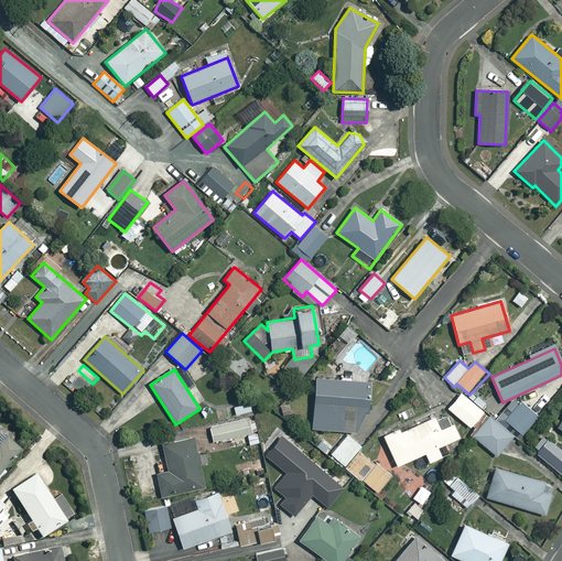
[(368,380),(315,376),(311,428),(355,431),(356,423),(366,412),(368,380)]
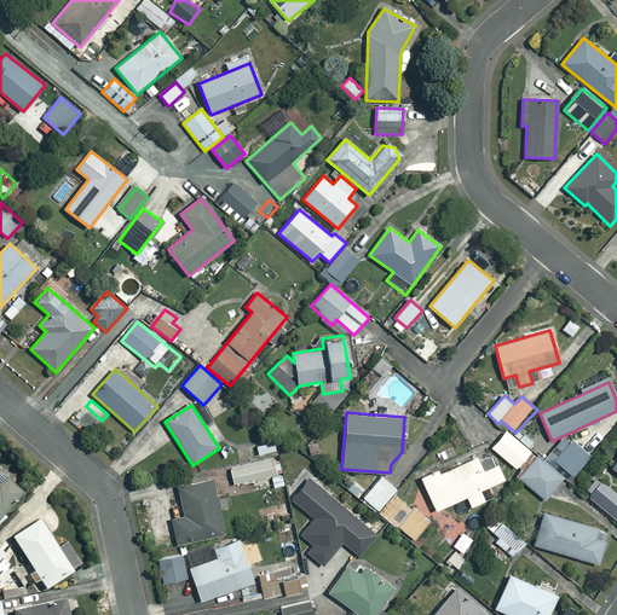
[(531,452),(506,430),(491,447),(515,469),(531,452)]
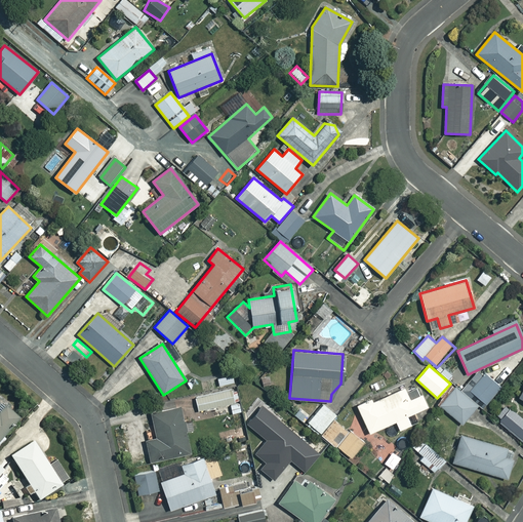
[(394,379),(389,369),(379,374),(385,385),(394,379)]
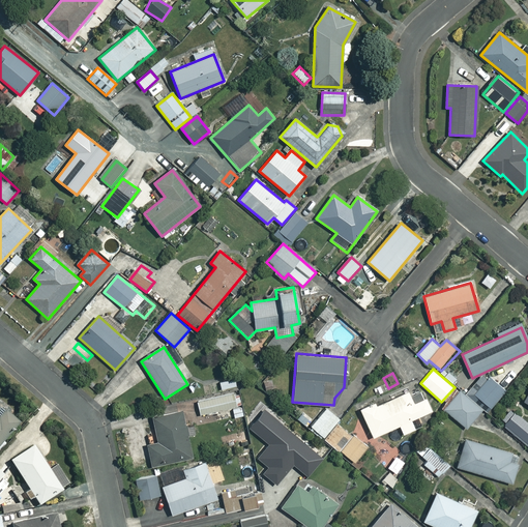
[(237,387),(235,379),(211,386),(213,393),(237,387)]
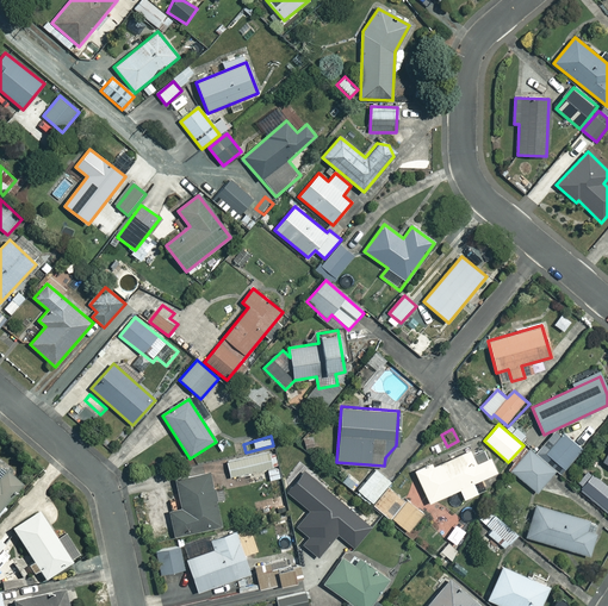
[(582,451),(564,436),(546,454),(564,470),(582,451)]
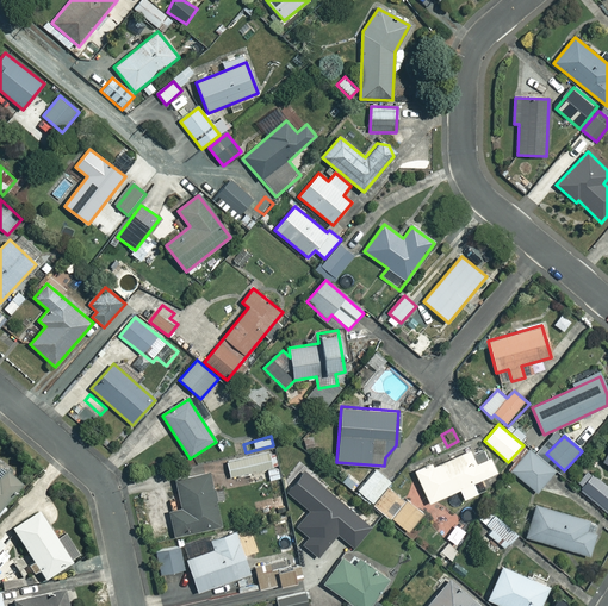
[(476,464),(469,450),(433,466),(432,463),(414,472),(428,504),(459,489),(464,500),(485,491),(481,480),(496,473),(490,458),(476,464)]
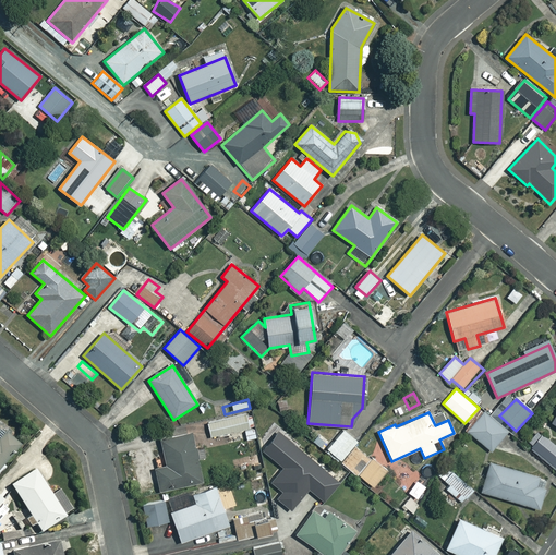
[(508,432),(485,412),(468,432),(491,451),(508,432)]
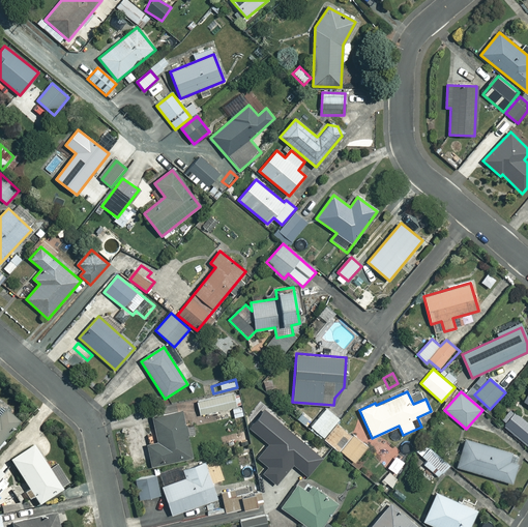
[(238,407),(235,394),(198,403),(201,415),(238,407)]
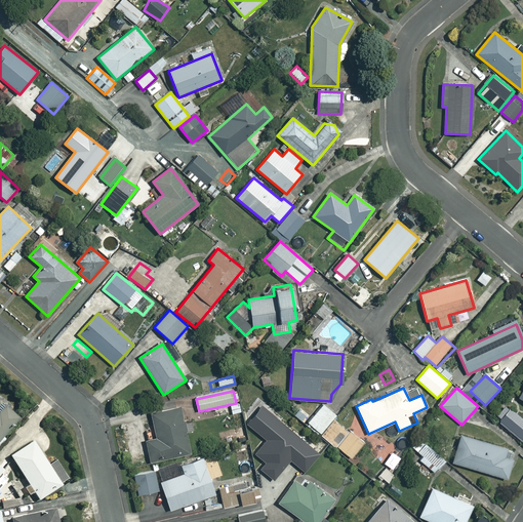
[(335,415),(323,404),(306,425),(318,436),(335,415)]
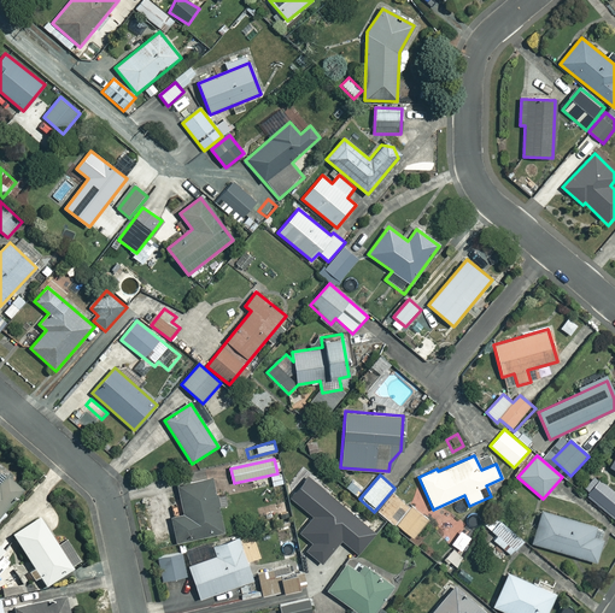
[(0,479),(0,516),(22,491),(3,476),(0,479)]
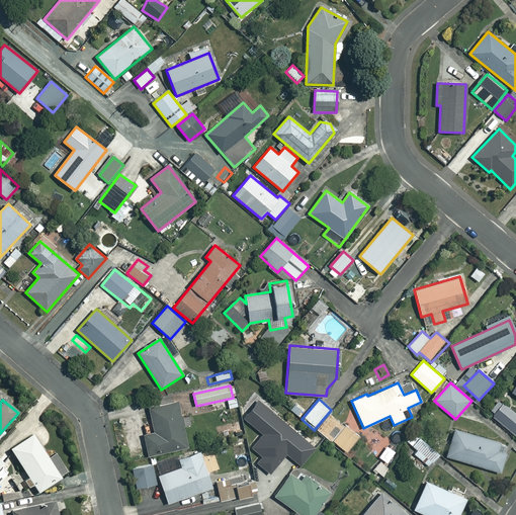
[(515,413),(500,401),(489,414),(515,435),(515,413)]
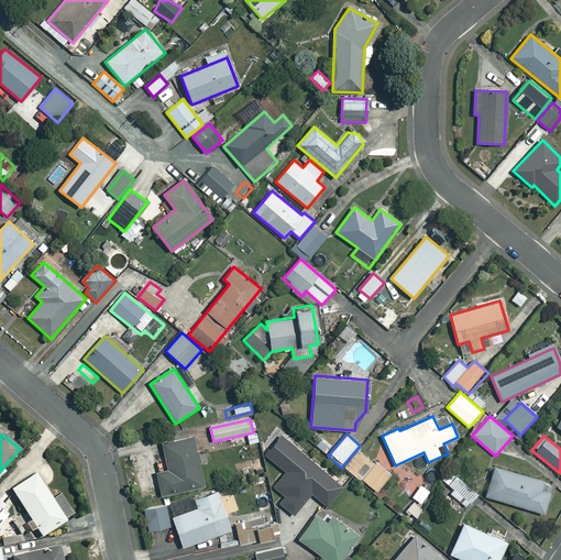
[(206,486),(194,437),(162,445),(168,471),(156,473),(162,497),(206,486)]
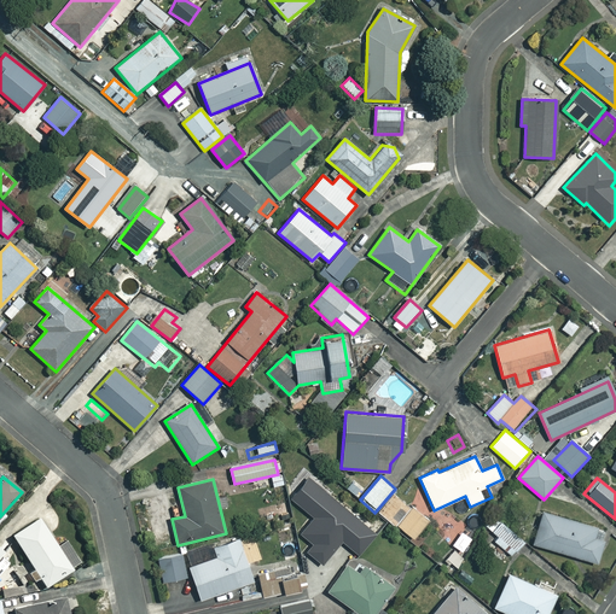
[(429,521),(393,492),(377,513),(412,541),(429,521)]
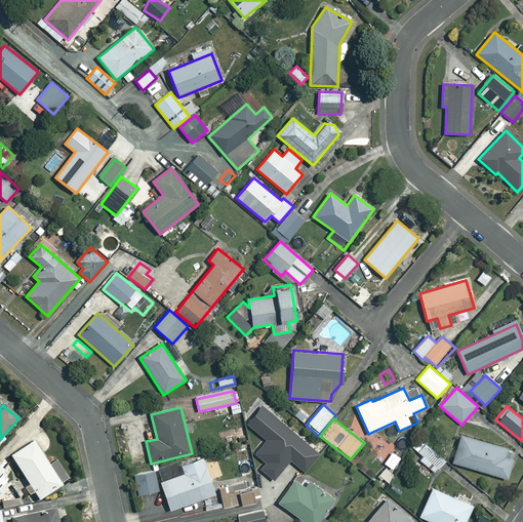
[(506,450),(461,437),(454,463),(507,479),(512,460),(504,457),(506,450)]
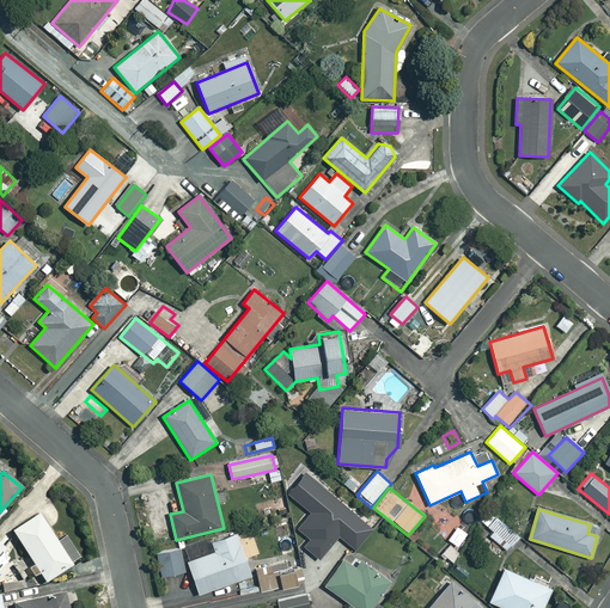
[(519,536),(490,513),(481,522),(494,533),(490,536),(507,551),(519,536)]
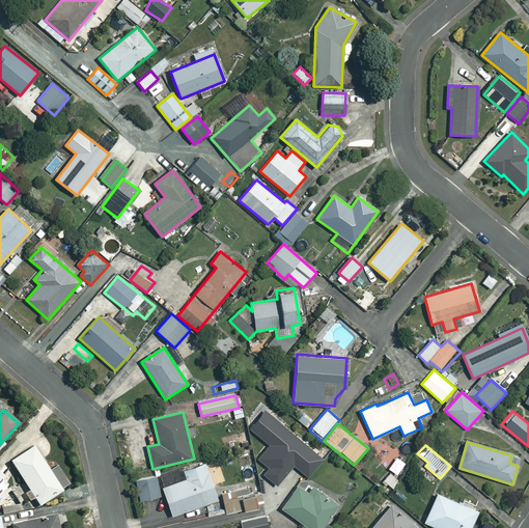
[(61,492),(33,448),(10,463),(38,507),(61,492)]
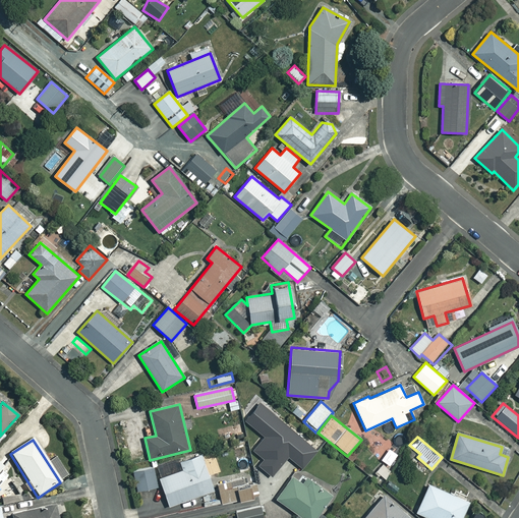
[(203,461),(199,452),(156,467),(169,506),(217,490),(207,460),(203,461)]
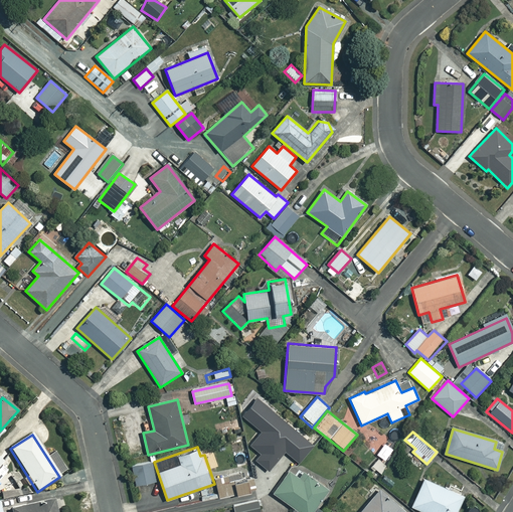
[(156,482),(153,464),(135,467),(138,486),(156,482)]
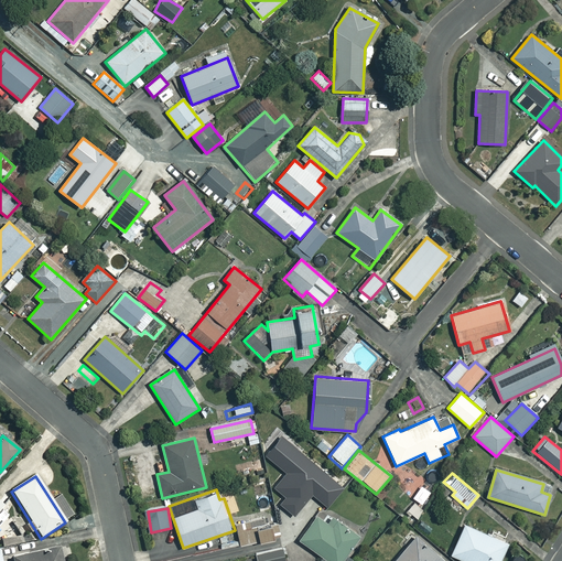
[(328,524),(317,516),(300,541),(321,556),(317,560),(352,560),(345,556),(358,538),(332,519),(328,524)]
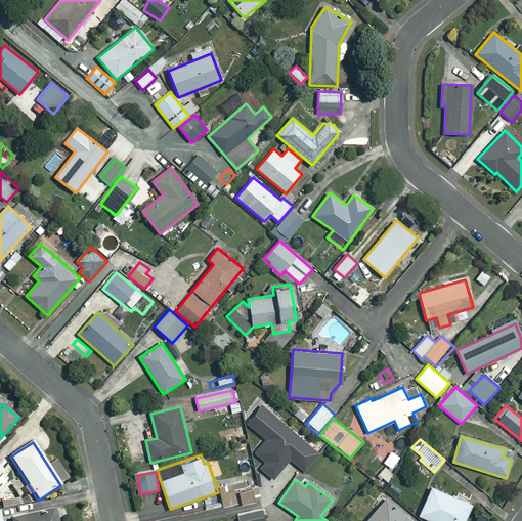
[(254,501),(251,487),(220,494),(223,508),(254,501)]
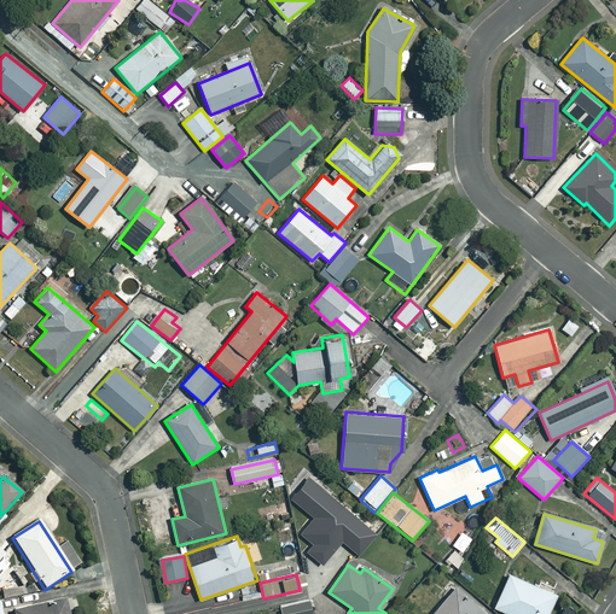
[(548,613),(557,596),(509,574),(494,607),(509,613),(548,613)]
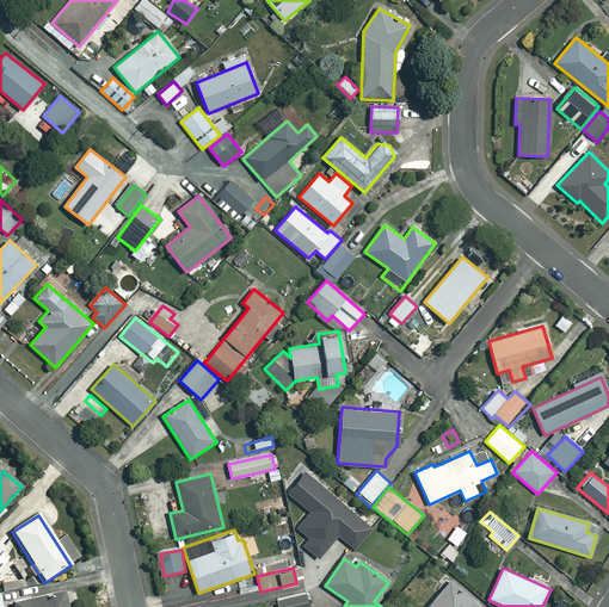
[(481,606),(450,580),(426,606),(481,606)]
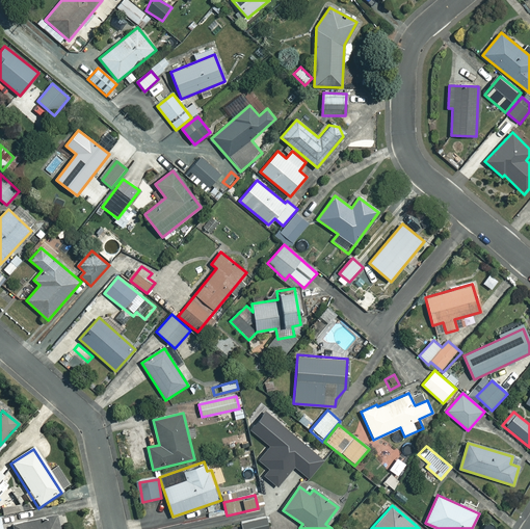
[(57,528),(54,511),(42,514),(43,520),(10,526),(10,528),(57,528)]
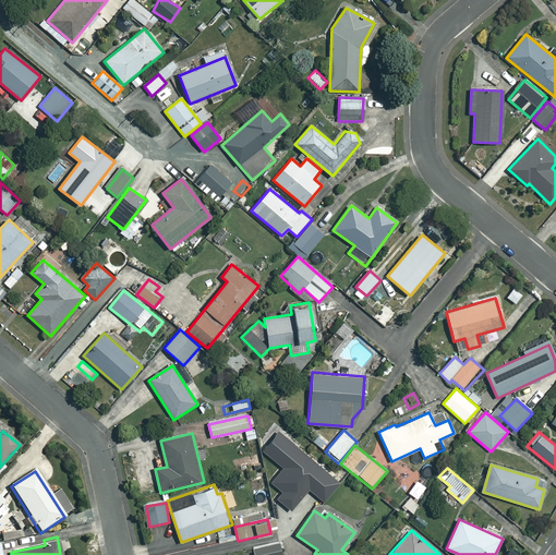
[(280,554),(278,545),(254,551),(255,554),(280,554)]
